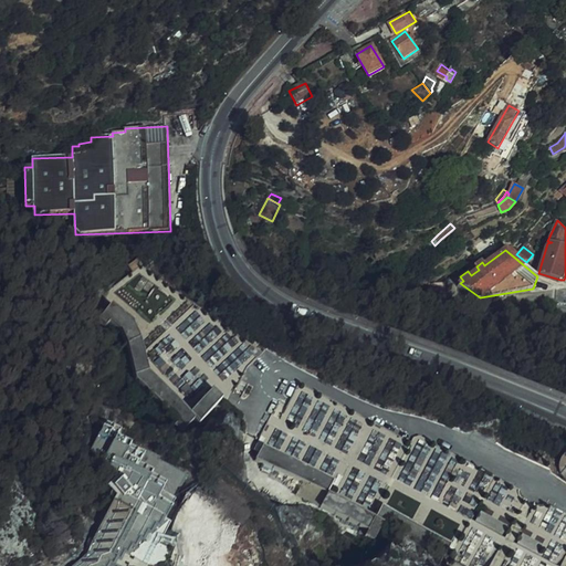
[(143,266),(139,262),(134,268),(137,272),(143,266)]
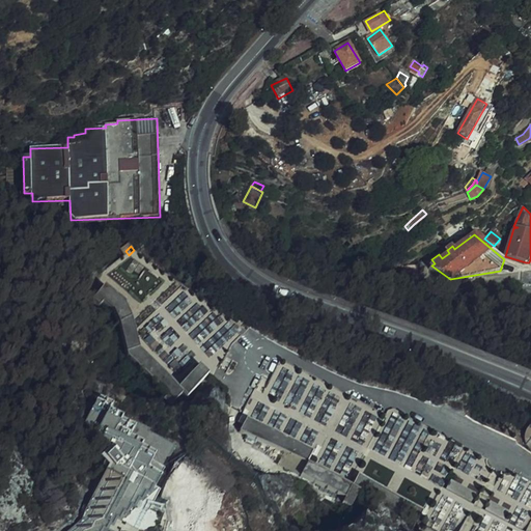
[(201,364),(180,385),(141,346),(134,317),(128,302),(108,285),(96,298),(104,304),(107,301),(111,296),(122,305),(118,310),(118,312),(123,307),(129,318),(136,347),(130,350),(131,353),(133,355),(137,351),(175,388),(170,392),(167,396),(173,402),(186,390),(185,389),(205,368),(201,364)]
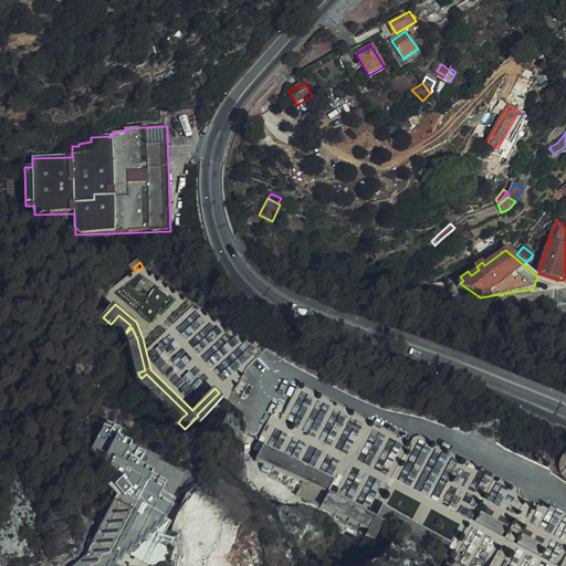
[(118,315),(114,321),(126,331),(130,325),(118,315)]
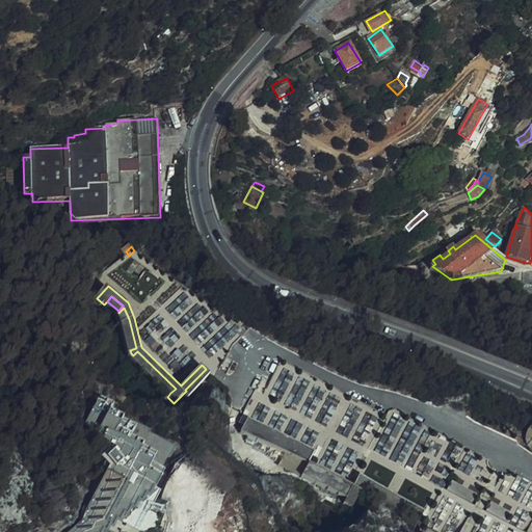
[(118,313),(124,324),(130,350),(136,348),(129,319),(124,308),(118,313)]
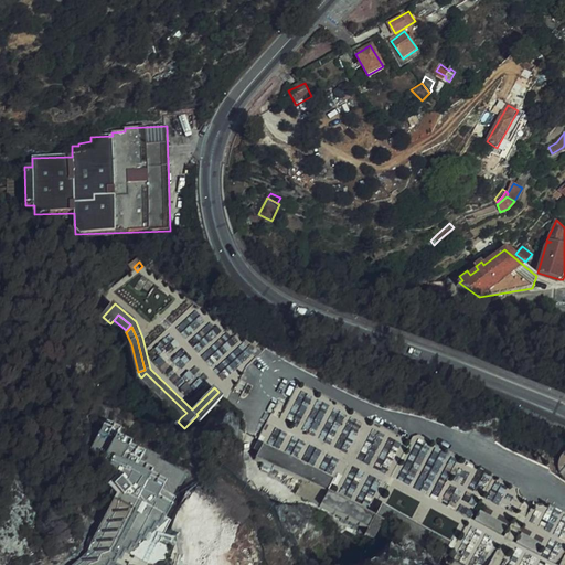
[(246,348),(256,359),(263,352),(256,347),(251,343),(246,348)]
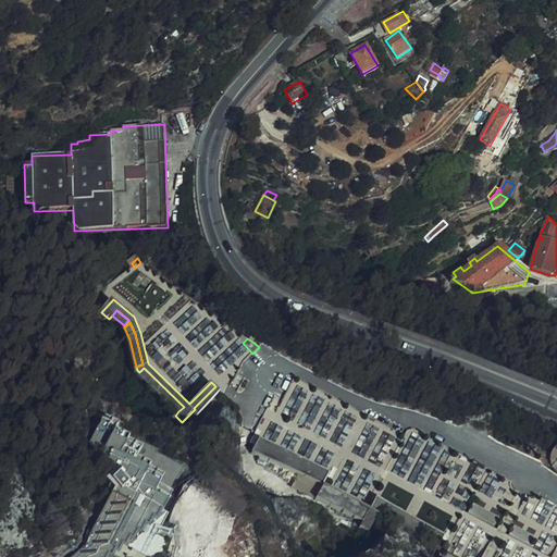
[(184,407),(144,368),(139,372),(178,411),(184,407)]
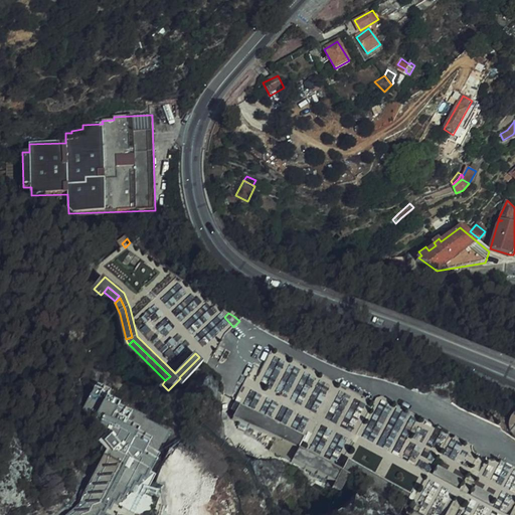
[(266,350),(242,397),(265,407),(271,403),(258,397),(264,395),(268,387),(280,383),(299,386),(297,395),(308,400),(311,411),(304,414),(284,404),(277,419),(305,433),(315,413),(331,402),(328,401),(323,386),(333,383),(308,371),(306,375),(294,373),(296,364),(292,358),(289,370),(284,374),(276,362),(282,358),(266,350)]
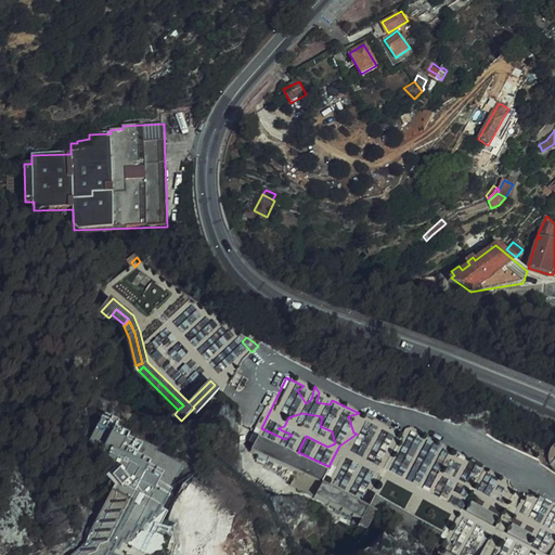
[(220,390),(215,385),(193,407),(198,412),(220,390)]
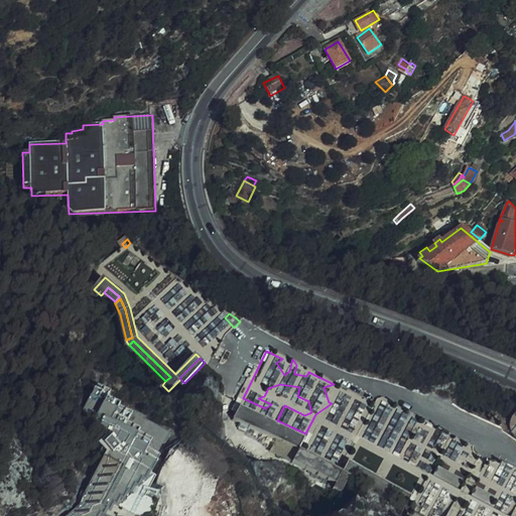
[(91,391),(105,400),(107,396),(94,385),(91,391)]
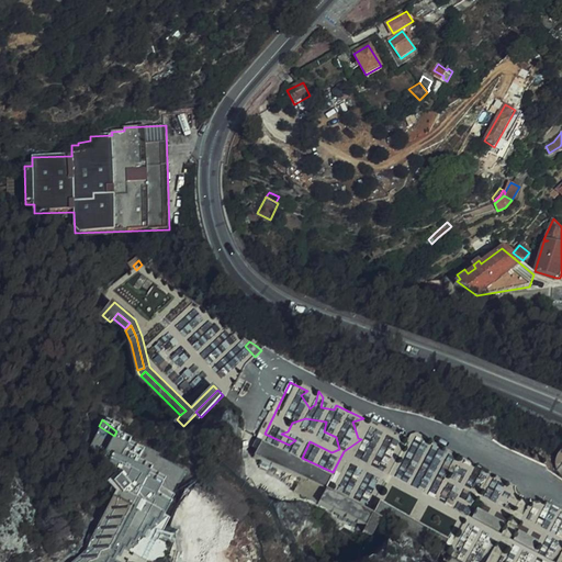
[(120,549),(125,551),(141,561),(147,561),(152,550),(157,552),(160,544),(149,540),(152,534),(163,537),(168,539),(169,535),(173,532),(176,531),(177,529),(177,527),(176,525),(159,519),(167,507),(153,499),(157,492),(160,486),(132,470),(135,463),(138,458),(110,441),(114,436),(99,426),(96,433),(96,434),(89,447),(94,454),(93,459),(110,481),(109,482),(112,486),(109,489),(105,497),(139,518),(120,549)]
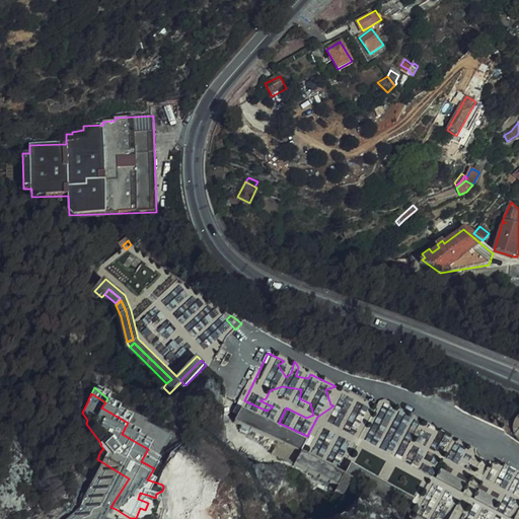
[(243,408),(240,413),(304,446),(307,441),(243,408)]
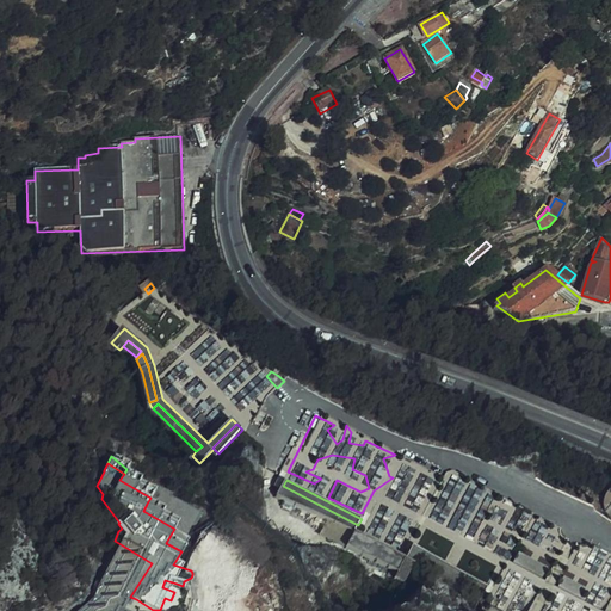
[(358,525),(283,486),(279,493),(355,532),(358,525)]
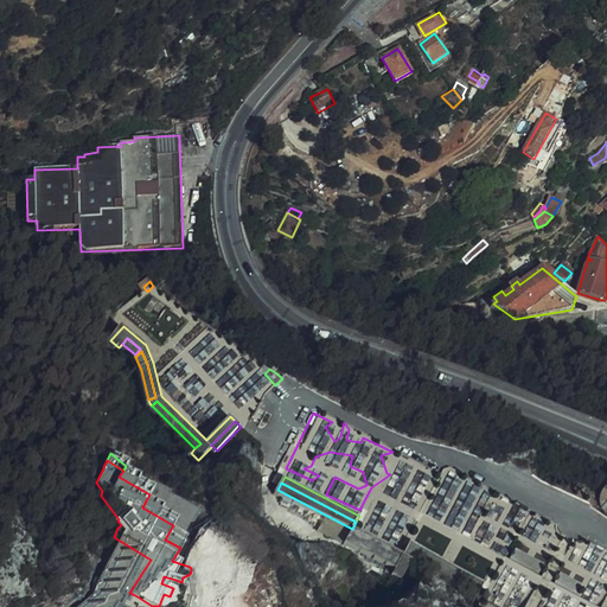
[(435,500),(430,516),(441,519),(446,504),(435,500)]
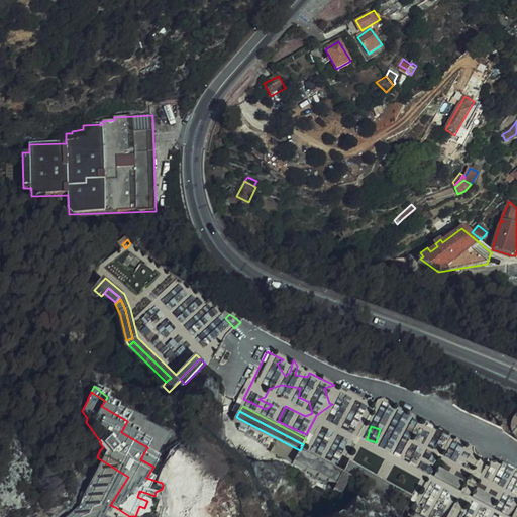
[(301,450),(298,455),(342,479),(338,484),(338,486),(346,491),(353,478),(344,474),(301,450)]
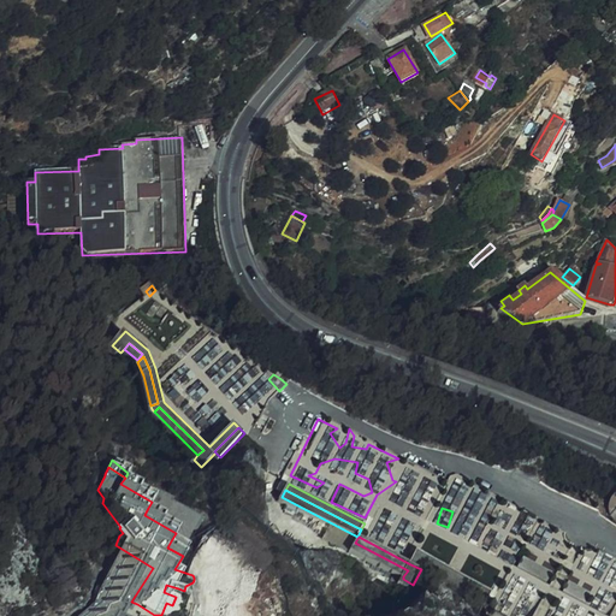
[(408,570),(355,543),(351,550),(403,576),(408,570)]
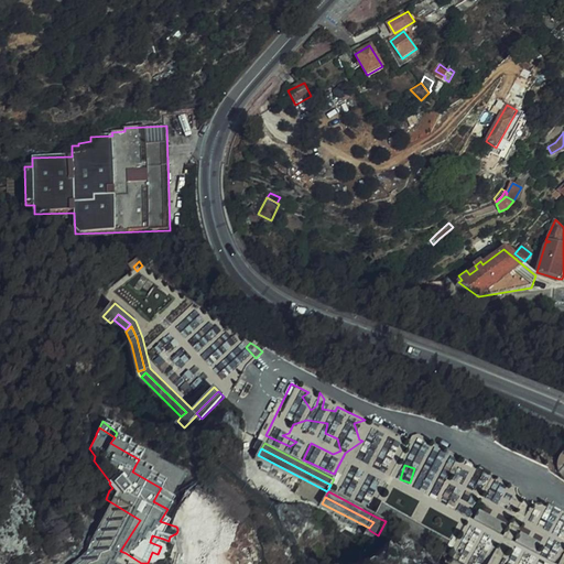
[(119,563),(126,553),(120,551),(140,520),(106,499),(86,556),(77,563),(119,563)]
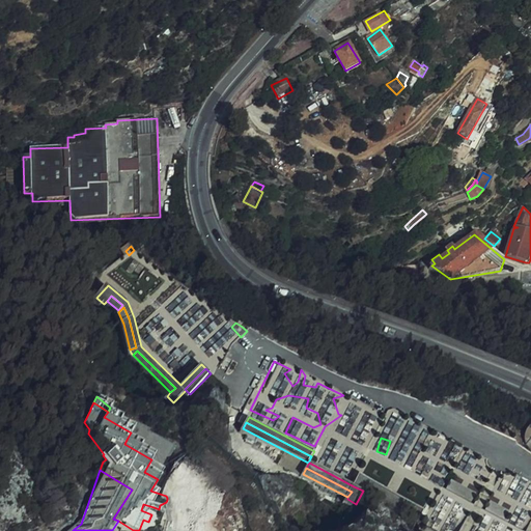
[(360,475),(357,480),(424,516),(427,511),(360,475)]
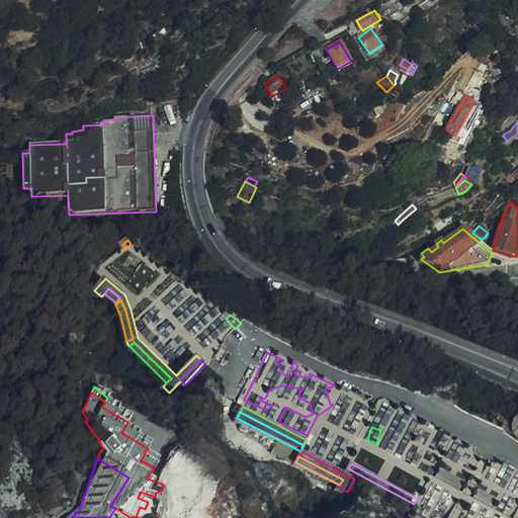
[(414,504),(348,468),(345,475),(354,479),(411,510),(414,504)]
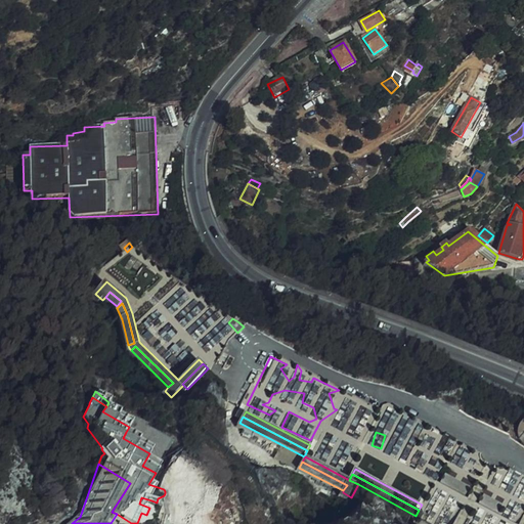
[(443,484),(468,496),(471,490),(446,478),(443,484)]
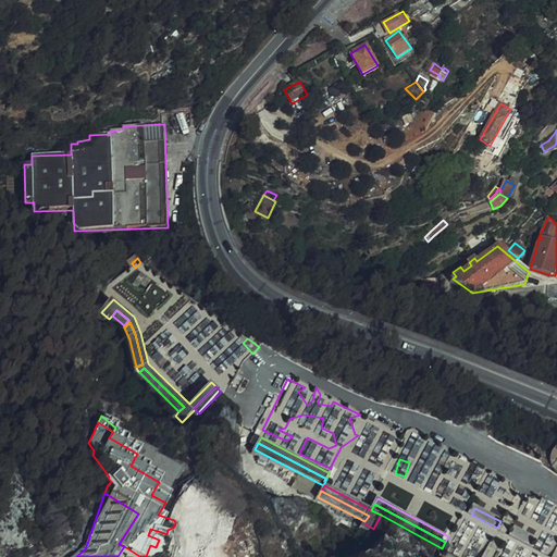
[(512,535),(533,545),(536,539),(516,529),(512,535)]
